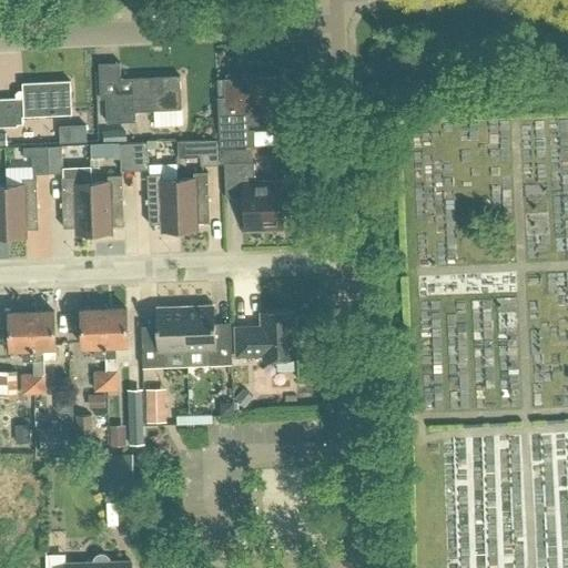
[(179,74),(132,77),(120,78),(119,62),(98,63),(99,99),(105,98),(107,122),(135,121),(134,111),(181,109),(179,74)]
